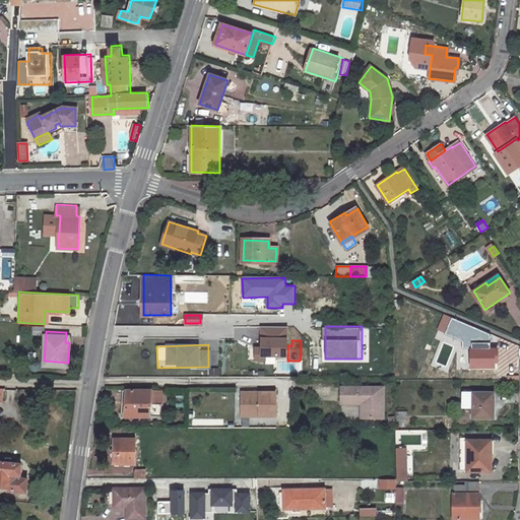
[(497,349),(471,349),(471,368),(497,367),(497,349)]
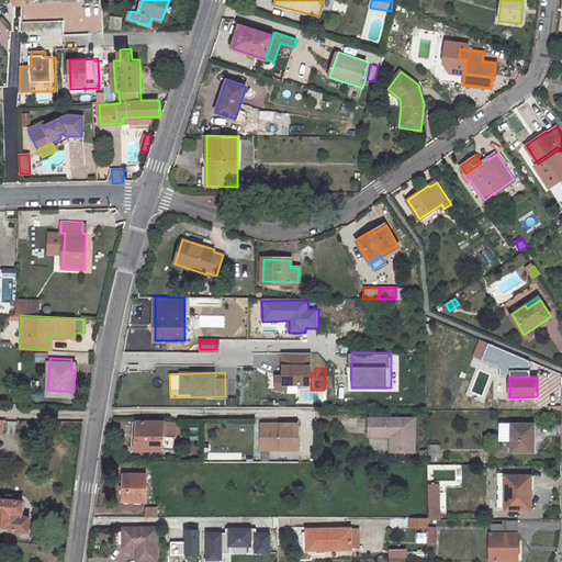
[(414,418),(369,418),(369,436),(391,436),(391,451),(414,451),(414,418)]
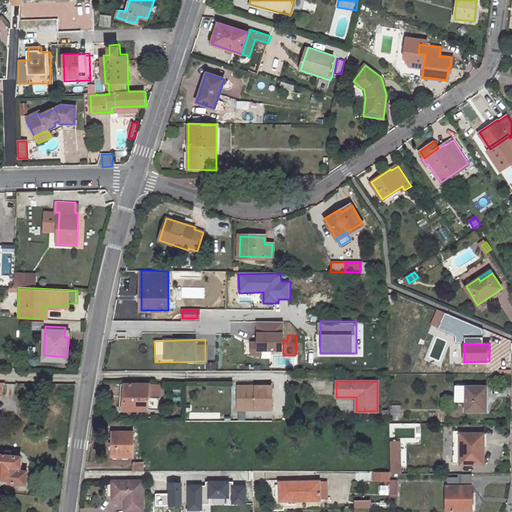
[(148,385),(148,384),(124,384),(124,385),(124,398),(125,410),(148,410),(148,409),(148,397),(158,397),(158,384),(148,385)]
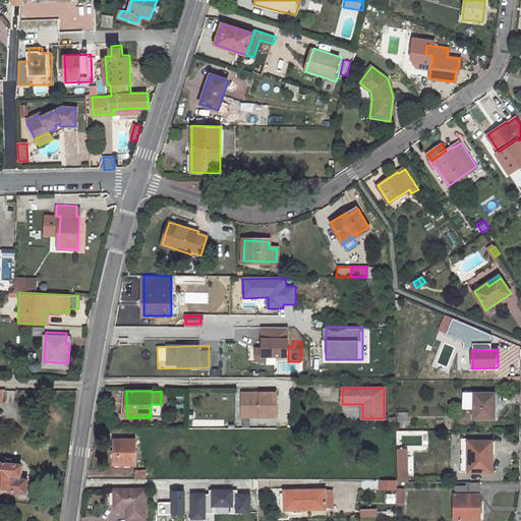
[(474,405),(474,418),(491,419),(491,406),(495,406),(495,394),(464,393),(464,405),(474,405)]
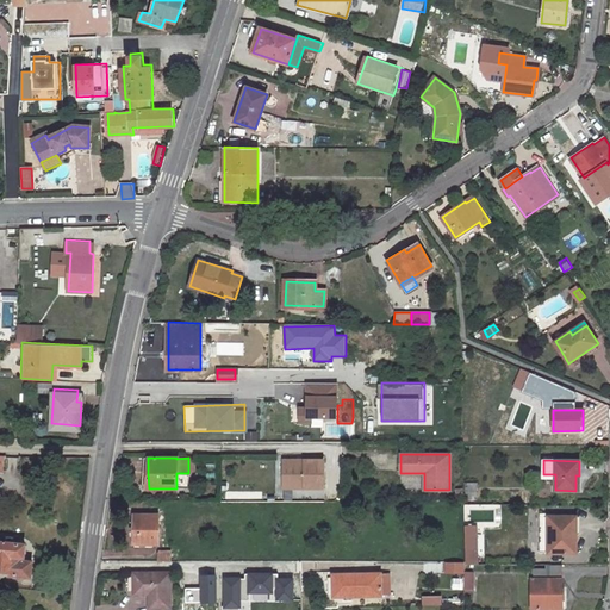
[(324,461),(284,461),(284,485),(305,485),(305,490),(324,489),(324,461)]
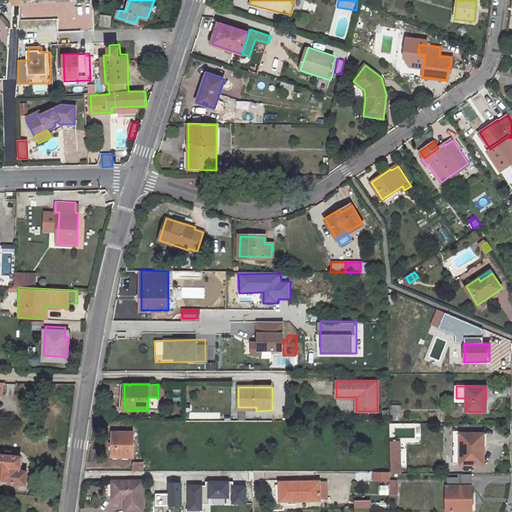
[(158,397),(148,397),(148,409),(159,409),(158,397)]
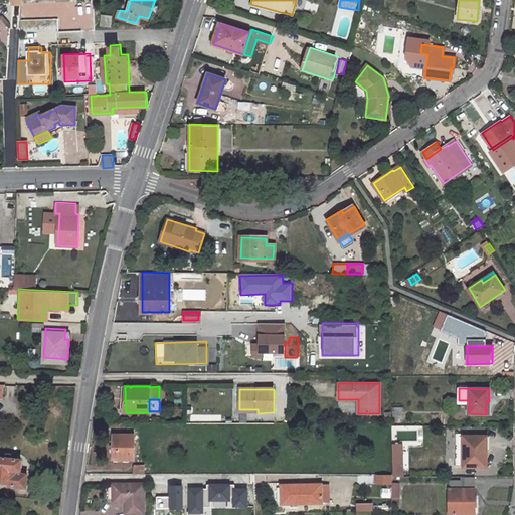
[(114,435),(114,459),(119,459),(124,459),(134,459),(134,435),(114,435)]
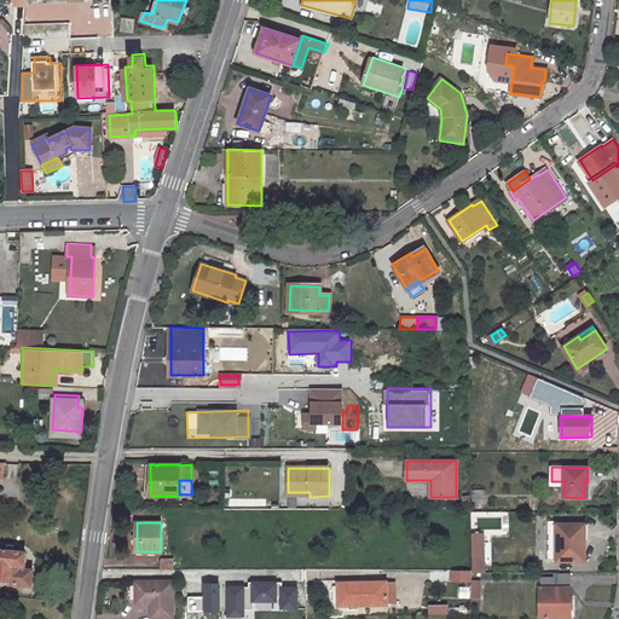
[(585,542),(585,525),(548,525),(549,561),(583,560),(583,542),(585,542)]
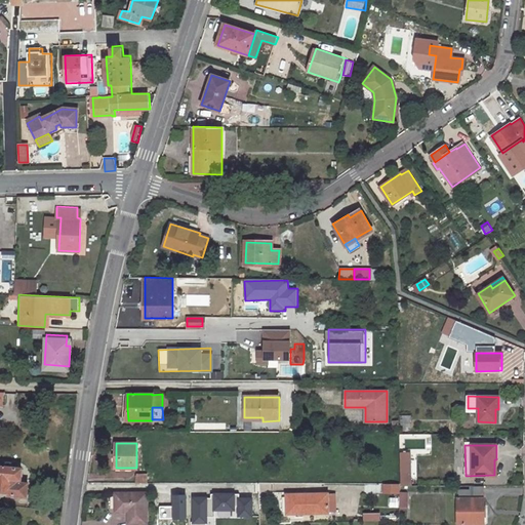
[(25,466),(14,465),(14,459),(6,458),(6,463),(0,462),(0,489),(9,491),(9,494),(29,495),(30,483),(23,482),(25,466)]
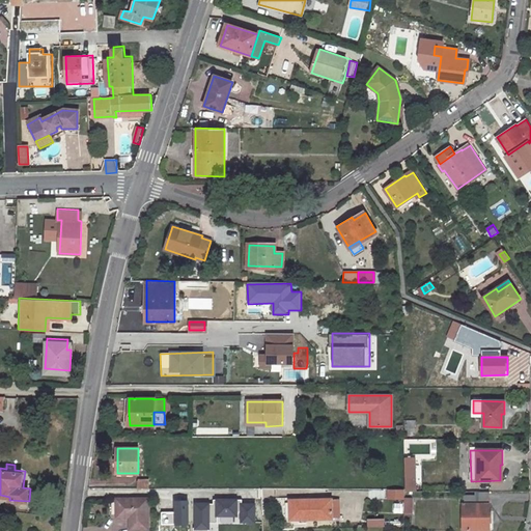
[(416,491),(416,478),(406,478),(406,492),(416,491)]
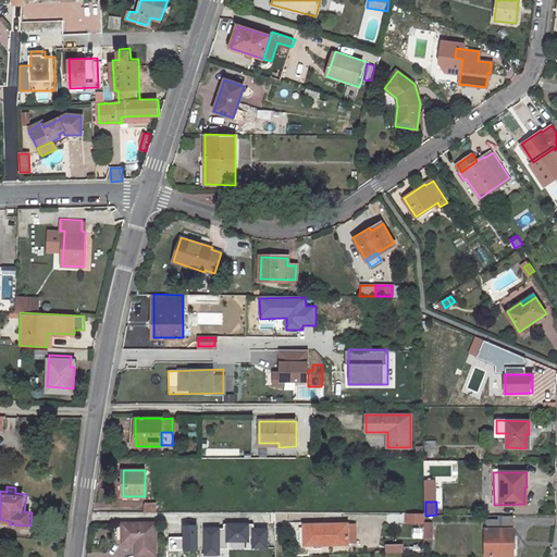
[(157,512),(157,504),(145,504),(145,512),(157,512)]
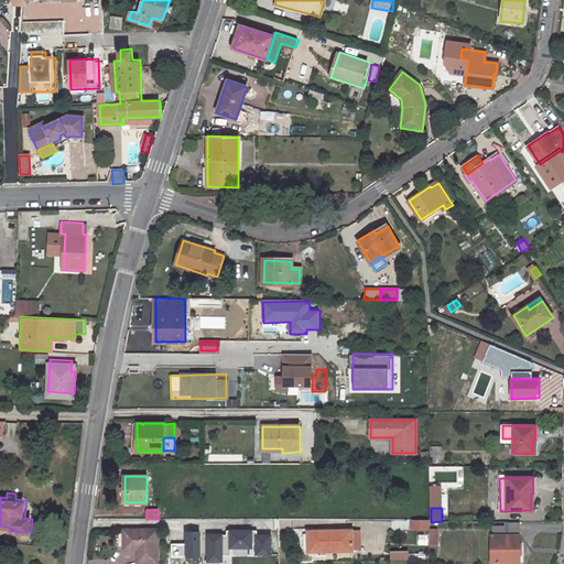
[(430,530),(430,520),(413,519),(413,529),(430,530)]
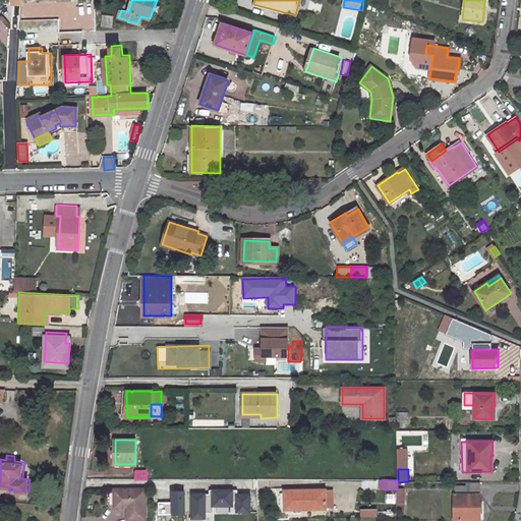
[(480,482),(467,482),(467,485),(455,486),(455,520),(480,519),(480,482)]
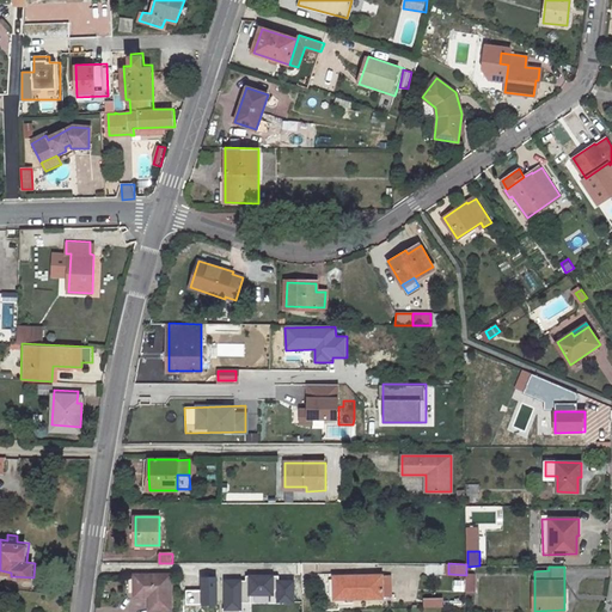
[(246,601),(298,601),(298,574),(246,574),(246,601)]
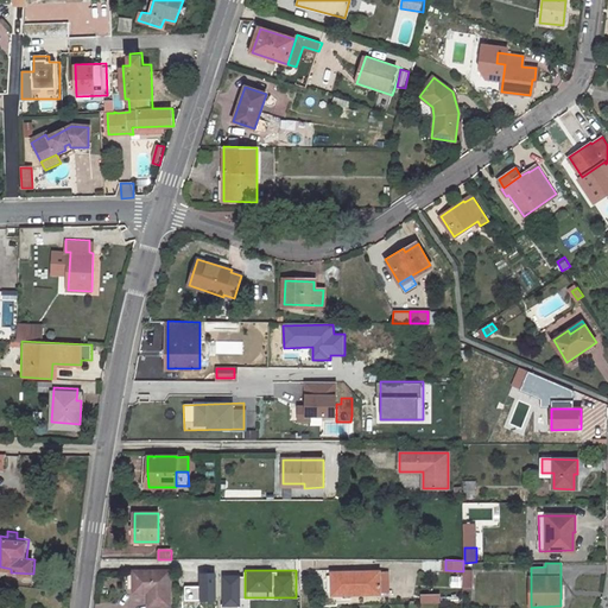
[(170,571),(134,571),(134,591),(145,591),(145,589),(150,589),(149,606),(170,605),(170,571)]
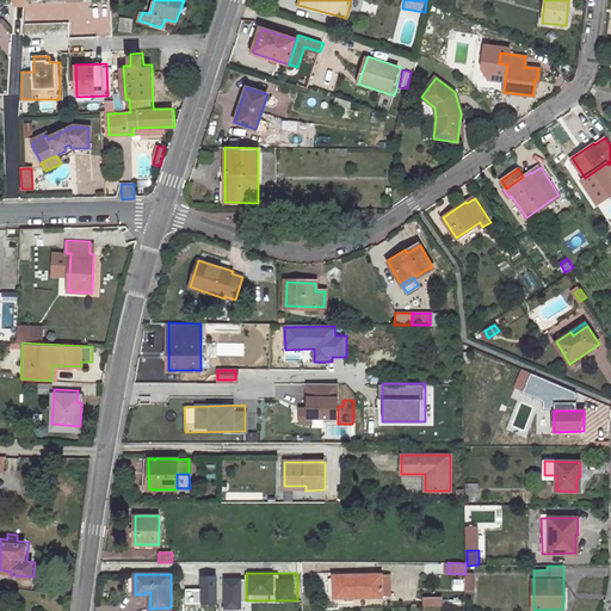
[(205,600),(216,600),(216,592),(226,592),(226,576),(203,575),(203,596),(205,596),(205,600)]
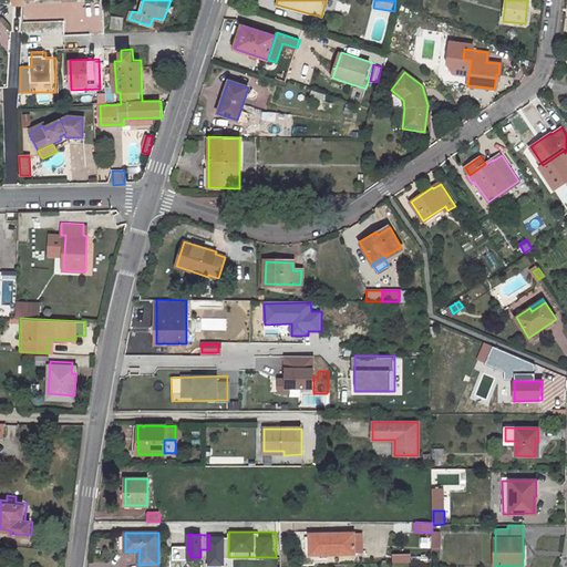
[(356,543),(354,534),(311,535),(312,554),(356,554),(356,543)]
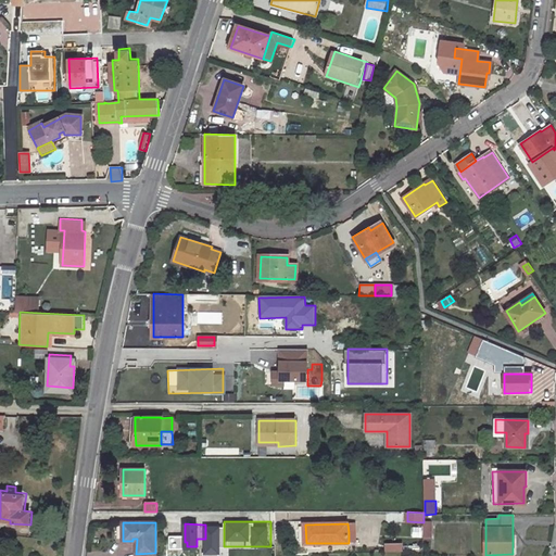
[(422,536),(424,527),(414,526),(414,536),(422,536)]
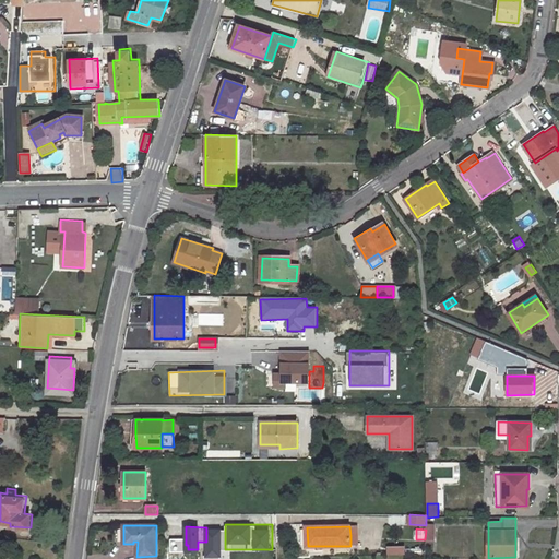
[(389,554),(406,554),(406,545),(389,545),(389,554)]
